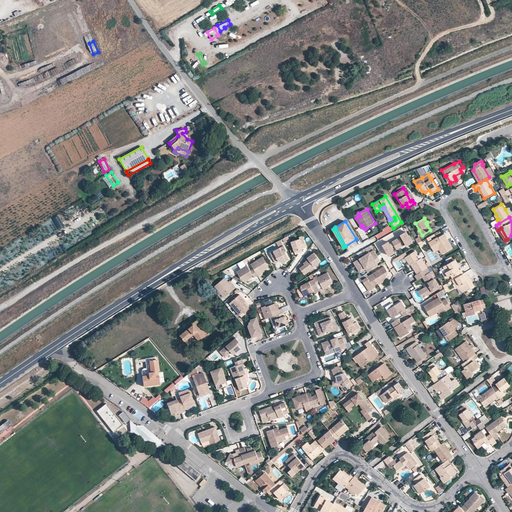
[(402,236),(395,240),(400,248),(406,244),(406,245),(412,242),(406,232),(401,235),(402,236)]
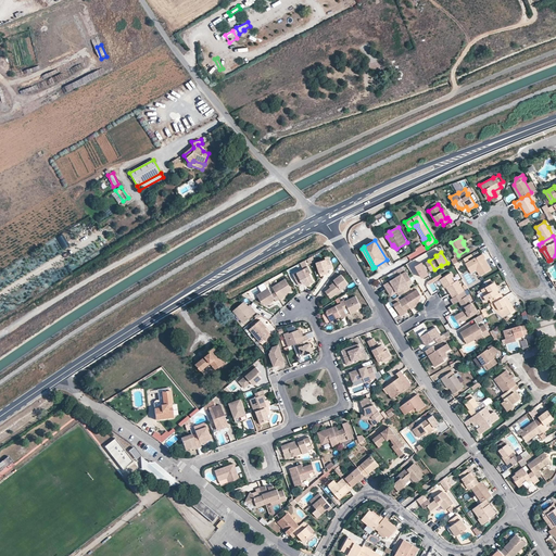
[(476,269),(480,276),(490,269),(484,260),(483,258),(484,257),(482,253),(466,264),(469,270),(475,267),(476,269)]
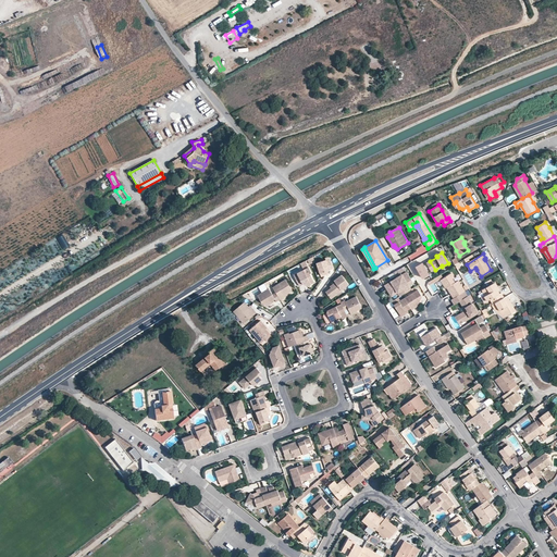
[(326,259),(317,262),(320,272),(327,270),(333,268),(330,259),(326,260),(326,259)]
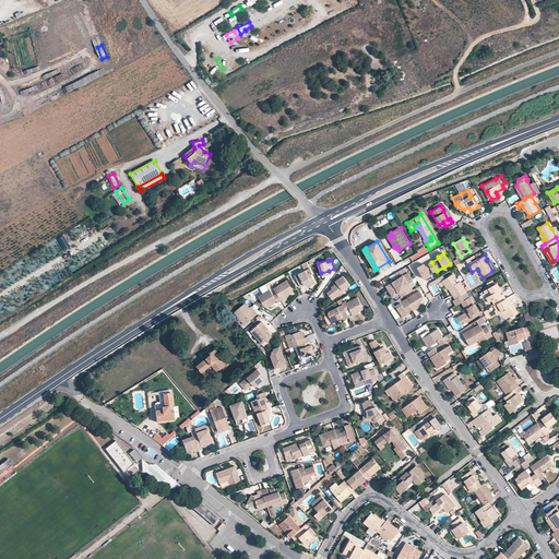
[(437,271),(431,262),(425,265),(425,264),(418,268),(425,278),(430,275),(430,274),(437,271)]
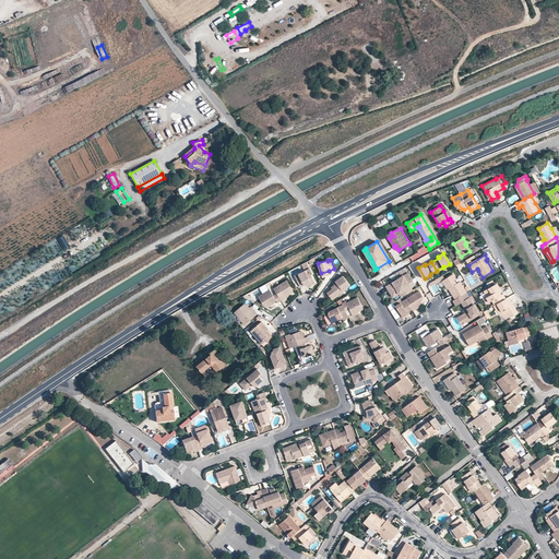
[(309,268),(294,275),(299,286),(304,285),(302,284),(305,283),(310,285),(314,283),(310,274),(312,273),(309,268)]
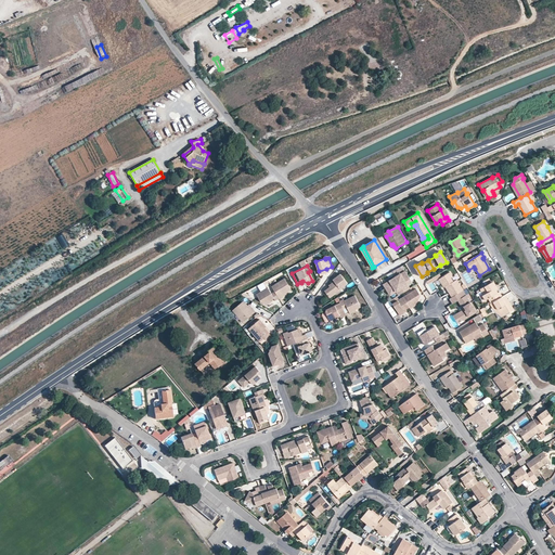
[(412,282),(405,270),(384,284),(386,288),(388,287),(392,294),(397,291),(399,295),(410,288),(408,284),(412,282)]
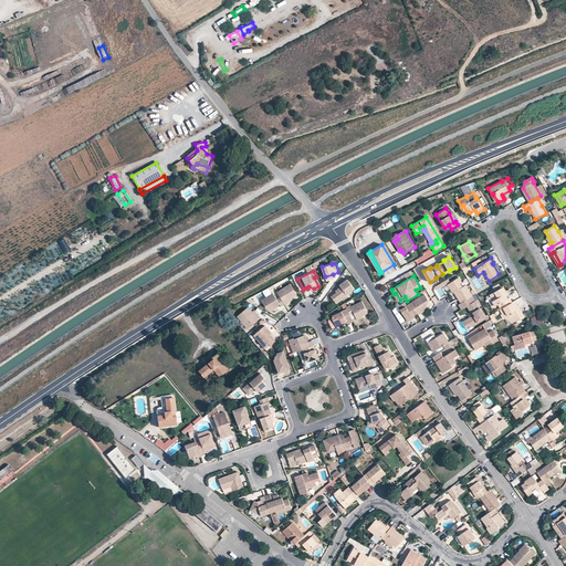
[(472,296),(473,295),(467,285),(463,287),(460,284),(462,282),(459,278),(449,284),(451,290),(453,289),(456,292),(454,293),(461,303),(470,297),(472,296)]
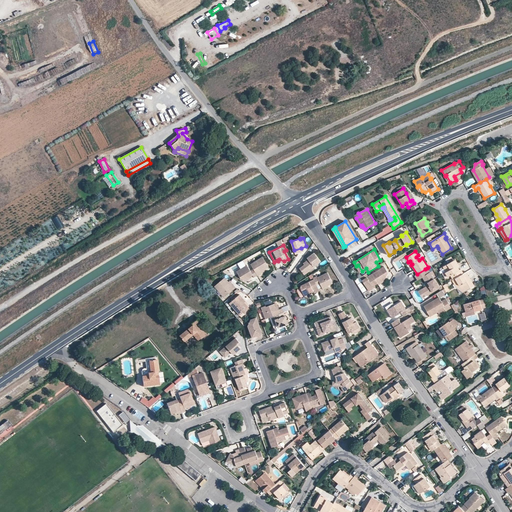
[(320,261),(314,252),(307,257),(308,259),(306,260),(306,263),(304,264),(299,268),(303,274),(314,266),(313,266),(320,261)]
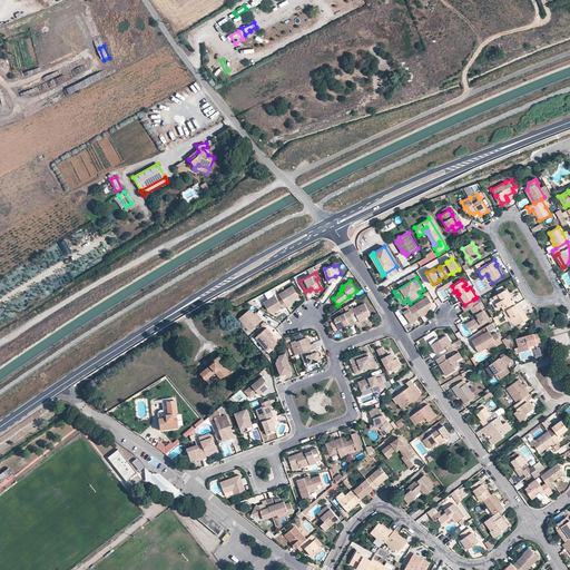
[(452,281),(439,288),(441,292),(453,283),(452,281)]
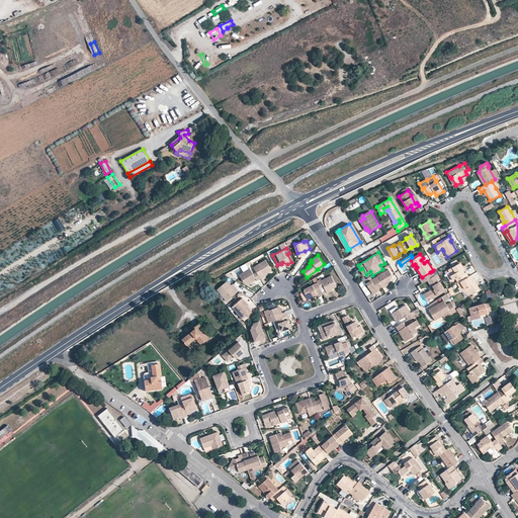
[(265,260),(253,267),(260,279),(264,277),(263,276),(262,275),(266,273),(271,270),(265,260)]
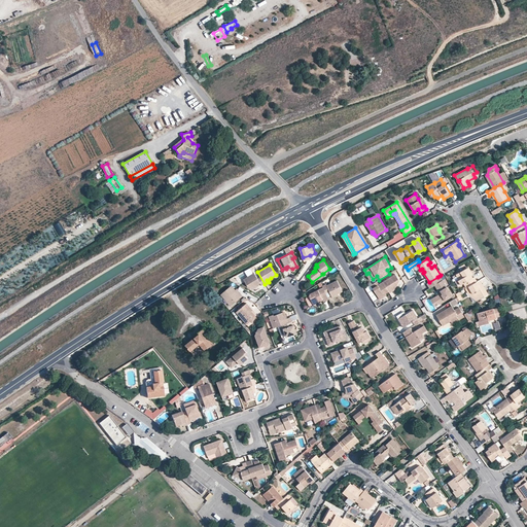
[(463,283),(466,287),(468,286),(477,281),(475,277),(472,278),(470,274),(466,268),(456,275),(459,280),(458,280),(461,285),(463,283)]
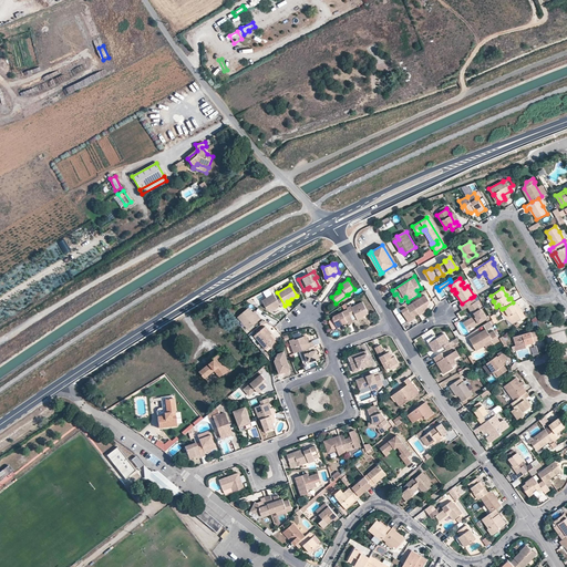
[(280,307),(285,305),(280,297),(276,299),(272,294),(260,300),(265,308),(269,310),(275,307),(278,305),(280,307)]
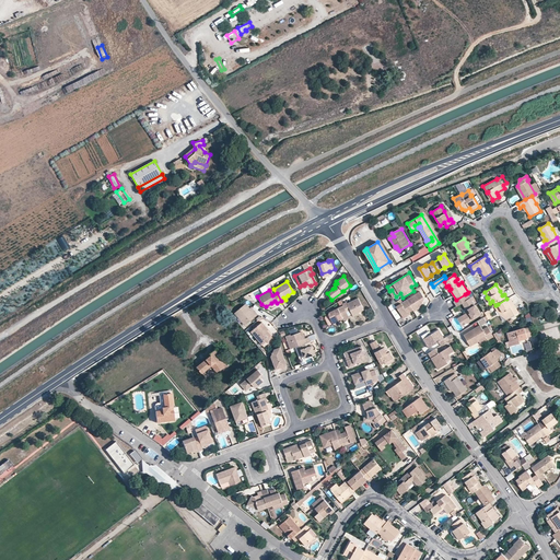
[(403,302),(400,299),(394,302),(404,318),(409,315),(408,313),(410,312),(413,310),(415,312),(418,310),(418,308),(418,307),(420,306),(424,298),(420,291),(403,302)]
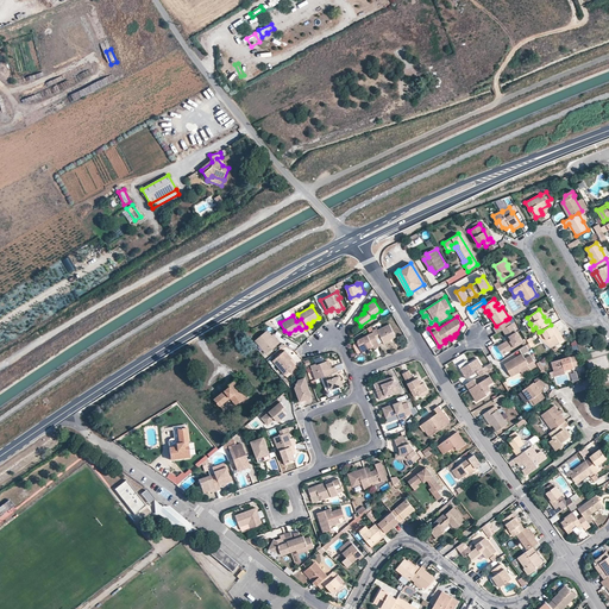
[(522,343),(512,324),(509,325),(506,320),(496,326),(494,327),(497,333),(503,330),(507,336),(509,333),(510,336),(509,336),(512,339),(510,340),(503,345),(507,351),(522,343)]
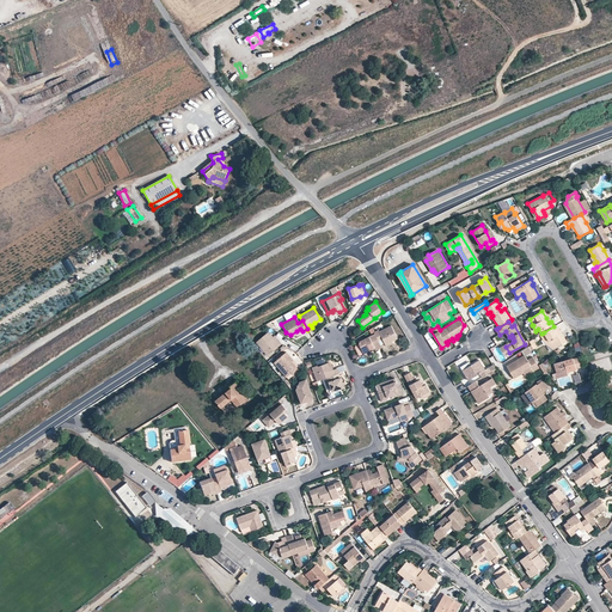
[(378,329),(374,331),(374,332),(378,341),(383,338),(385,343),(392,341),(397,338),(391,325),(379,330),(378,329)]
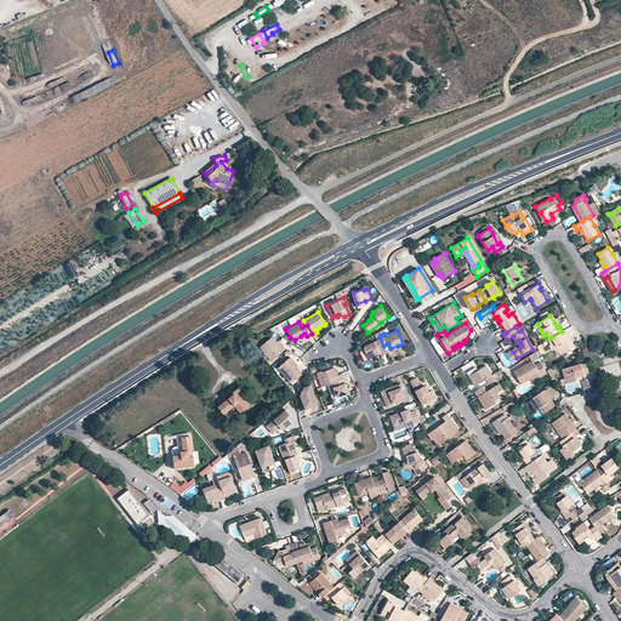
[(554,342),(562,354),(575,347),(570,339),(568,335),(565,330),(562,331),(552,337),(554,342)]
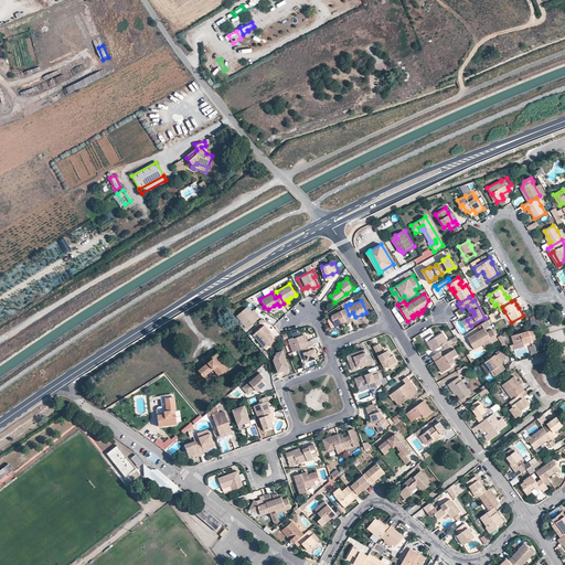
[(247,306),(236,316),(246,328),(259,318),(256,315),(254,316),(251,311),(247,306)]
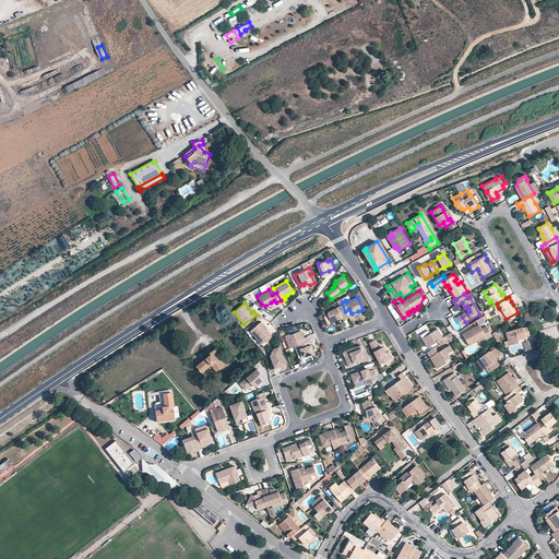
[(342,319),(348,316),(345,311),(342,304),(328,310),(328,313),(332,322),(336,324),(340,322),(337,320),(336,317),(341,316),(342,318),(342,319)]
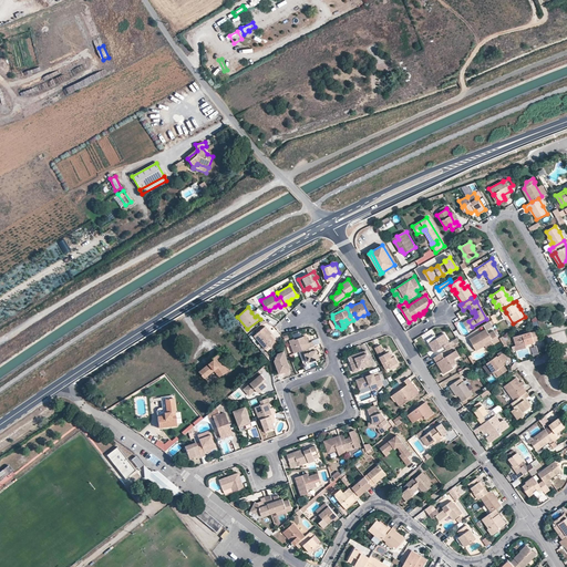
[(473,317),(463,322),(467,330),(472,327),(468,321),(475,317),(476,316),(474,312),(475,312),(474,310),(472,312),(473,316),(473,317)]
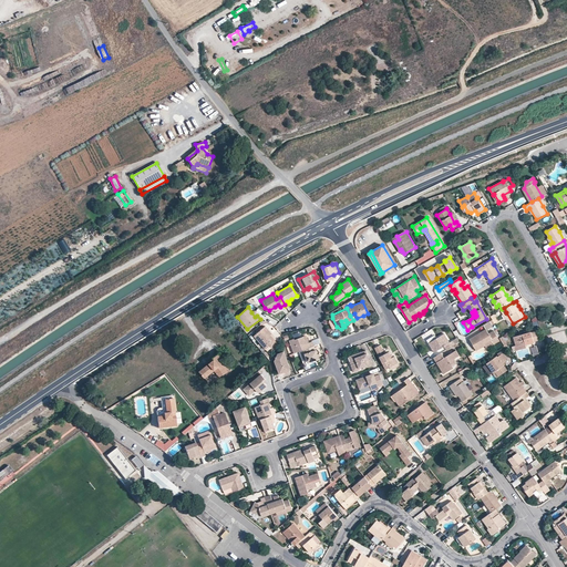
[(264,327),(253,336),(264,349),(268,346),(269,348),(272,340),(269,336),(270,334),(264,327)]
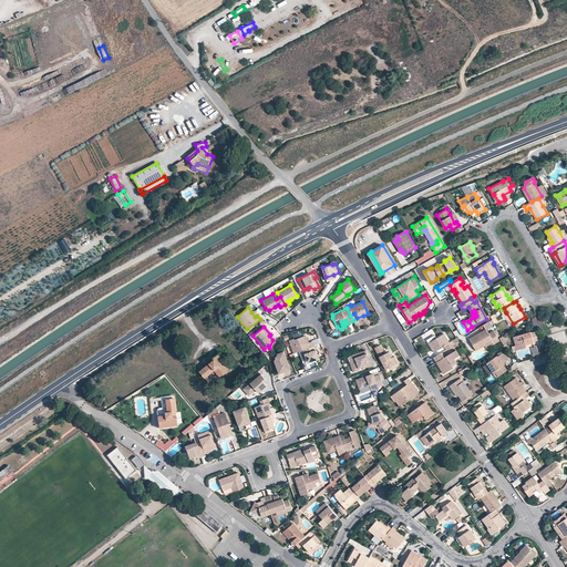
[(488,333),(486,329),(470,339),(476,350),(482,347),(481,344),(484,343),(492,339),(494,343),(500,340),(494,330),(488,333)]
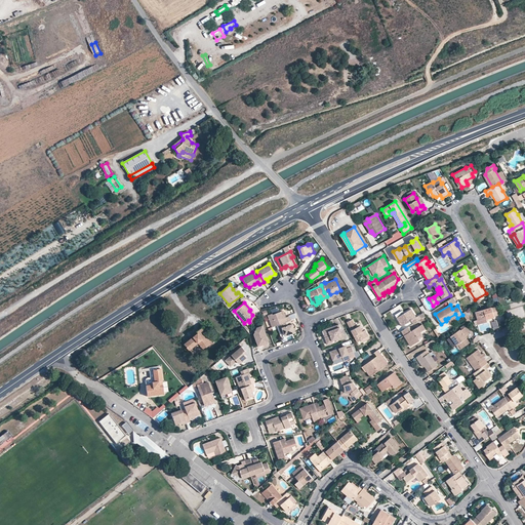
[(474,313),(478,325),(487,322),(486,319),(494,317),(493,316),(497,315),(495,307),(491,308),(474,313)]
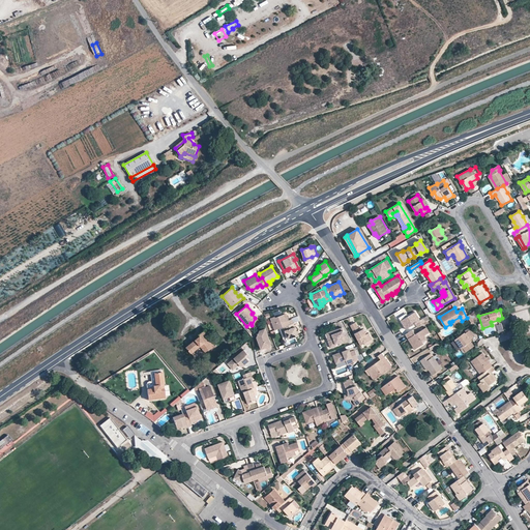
[(420,320),(415,312),(408,317),(404,319),(401,321),(406,329),(416,323),(417,326),(425,322),(423,318),(420,320)]
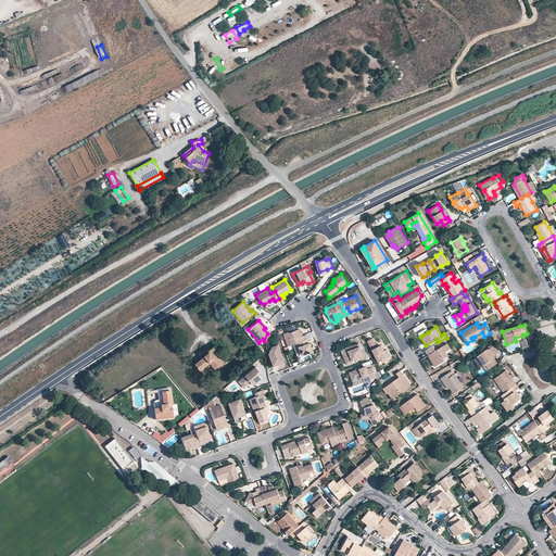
[(281,333),(287,346),(295,343),(304,340),(303,335),(302,336),(300,331),(298,331),(297,329),(287,332),(287,331),(281,333)]
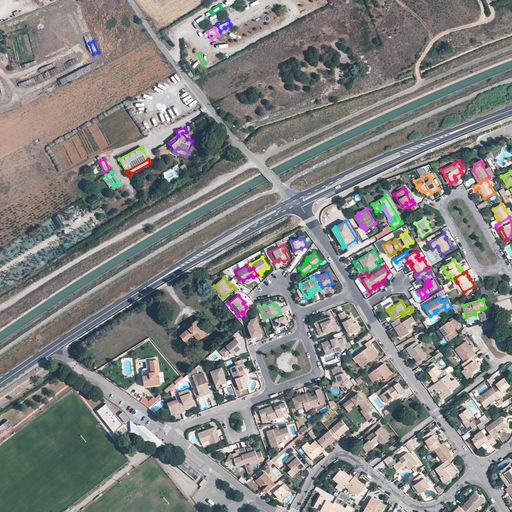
[(338,313),(348,332),(352,330),(359,326),(356,320),(353,322),(350,317),(347,319),(342,311),(338,313)]
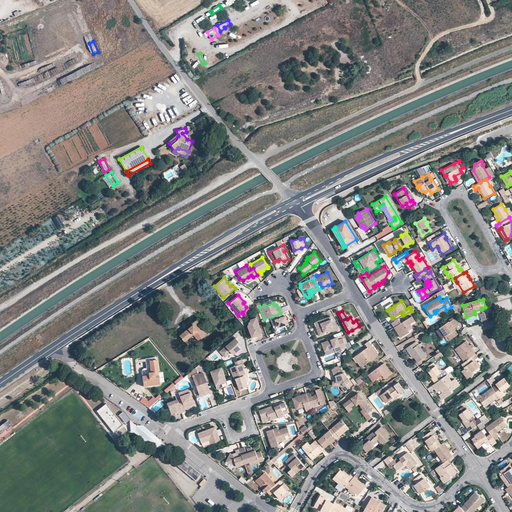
[(287,324),(282,312),(280,313),(272,316),(276,327),(287,324)]
